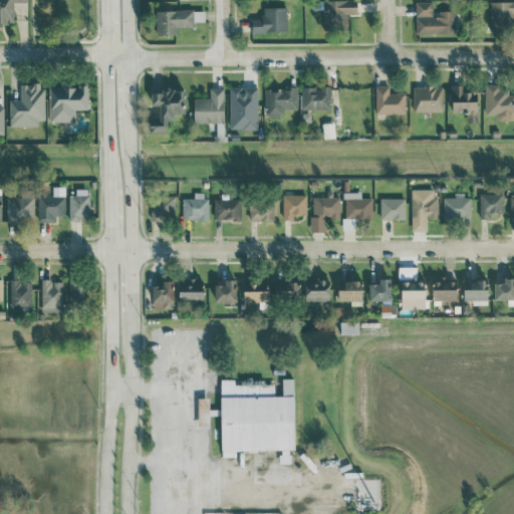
[(0,0),(0,21),(14,22),(13,2),(27,2),(27,0),(0,0)]
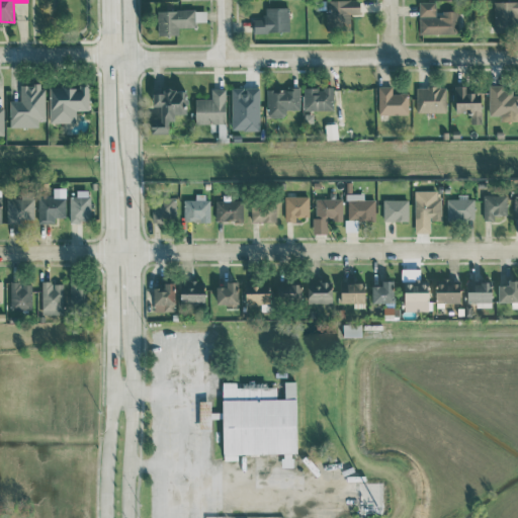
[(338,0),(326,0),(327,31),(351,30),(350,14),(360,13),(359,0),(338,0)]
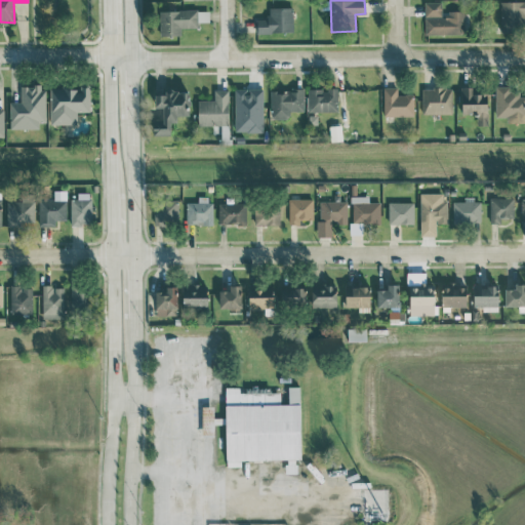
[(425,35),(462,34),(461,13),(441,13),(441,1),(425,2),(425,35)]
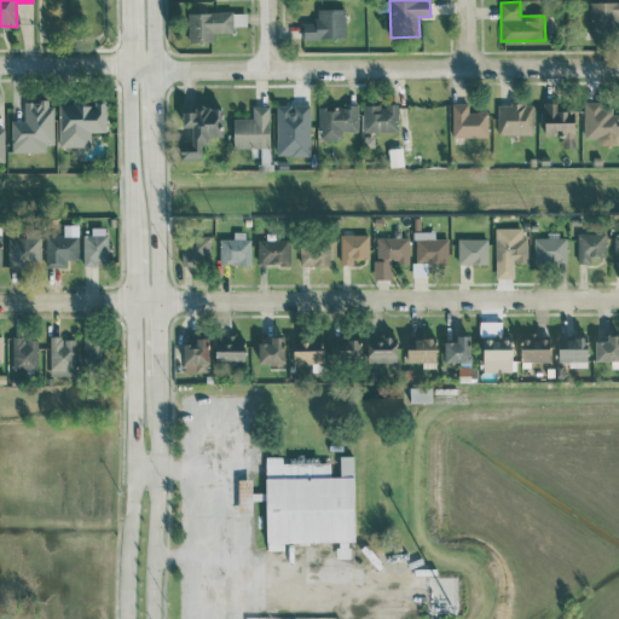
[(590,38),(618,36),(618,1),(590,3),(590,38)]
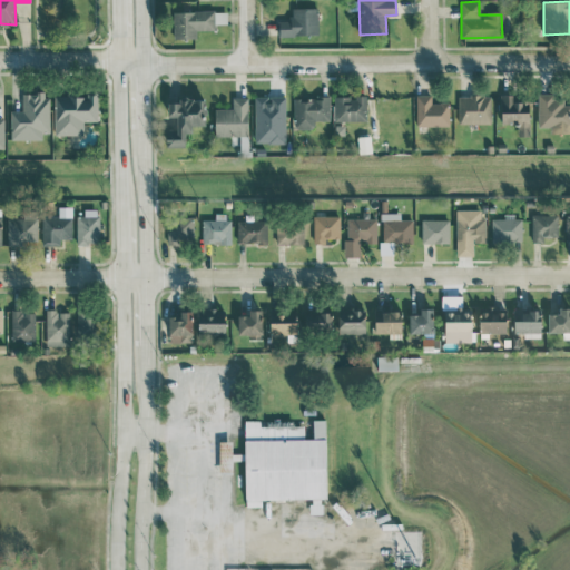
[(317,8),(292,8),(292,20),(278,20),(279,36),(317,35),(317,8)]
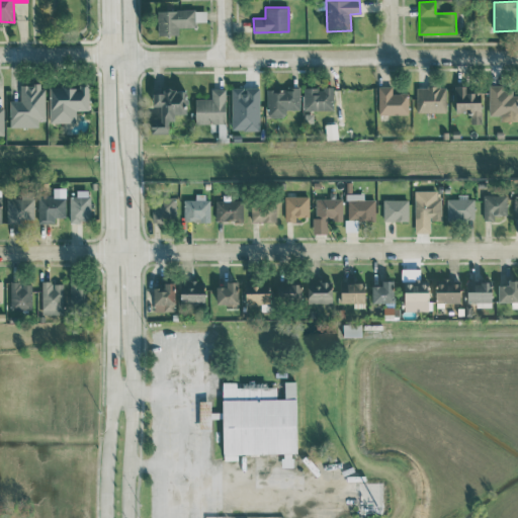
[(179,34),(179,27),(195,27),(195,20),(204,20),(204,10),(158,10),(158,34),(179,34)]
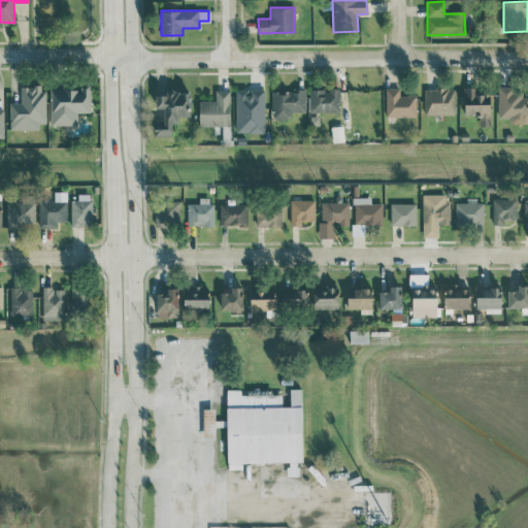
[(77,124),(77,112),(91,112),(90,85),(80,85),(80,89),(50,90),(51,125),(77,124)]
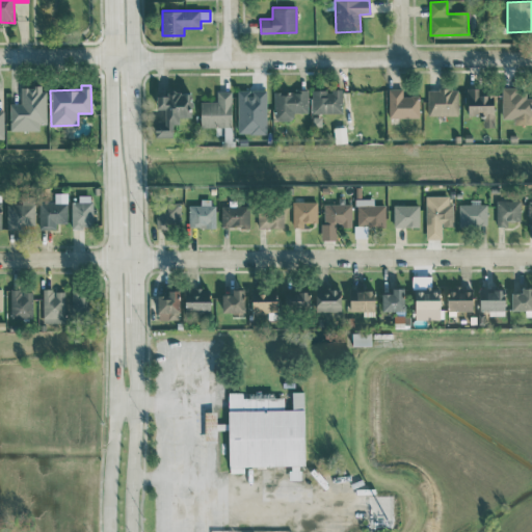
[(46,124),(45,86),(20,87),(21,103),(8,104),(9,131),(40,130),(40,124),(46,124)]
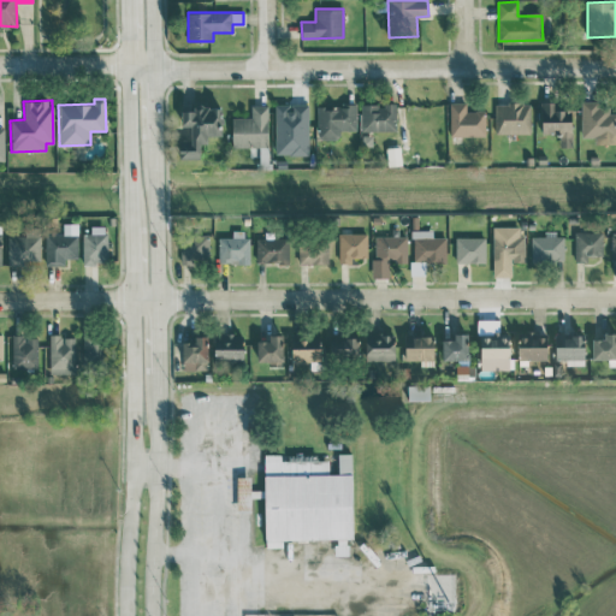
[(485,136),(485,111),(466,111),(467,102),(450,102),(449,136),(485,136)]
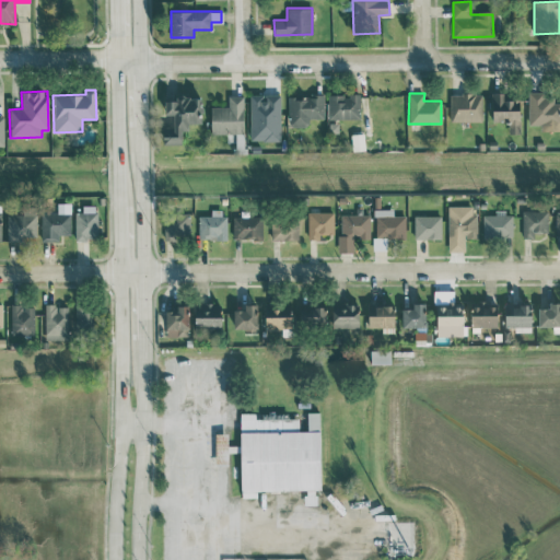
[(520,101),(504,100),(504,93),(491,93),(491,121),(509,121),(509,133),(520,133),(520,101)]
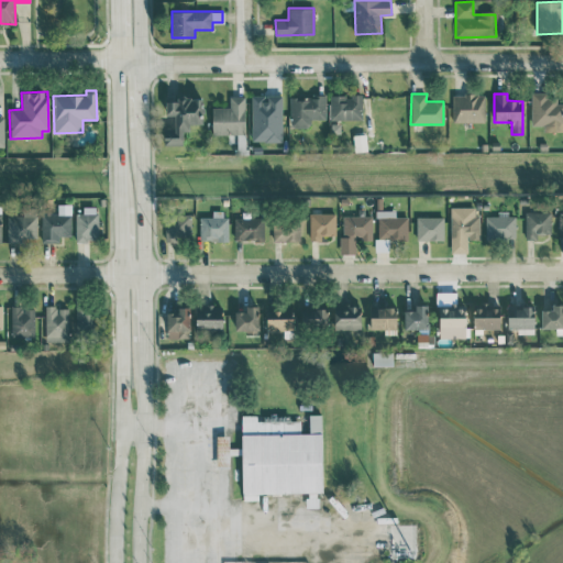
[(562,102),(556,103),(556,95),(532,94),(531,125),(543,125),(543,131),(562,131),(562,102)]
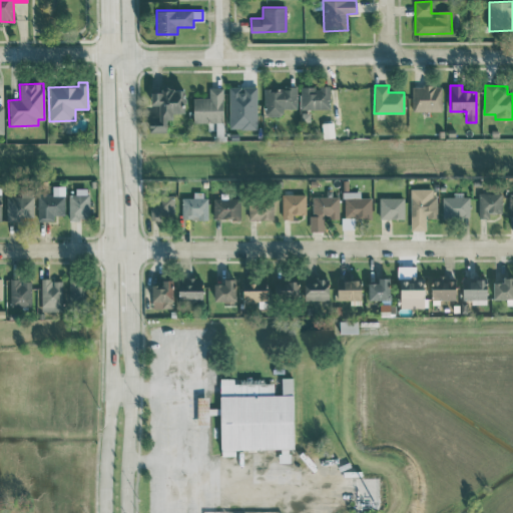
[(258,129),(257,86),(228,86),(229,129),(258,129)]
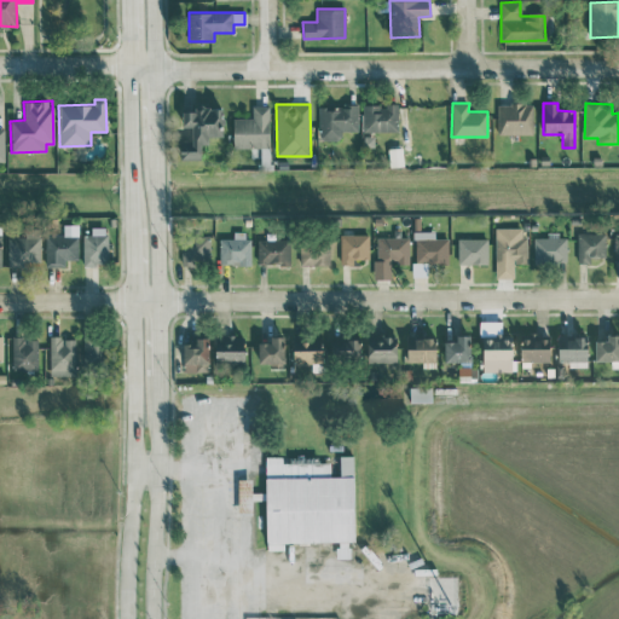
[(398,104),(363,105),(363,133),(399,132),(398,104)]
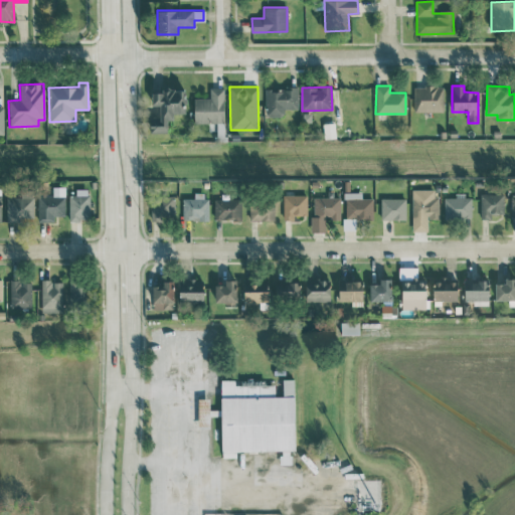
[(413,112),(444,112),(444,87),(414,87),(413,112)]
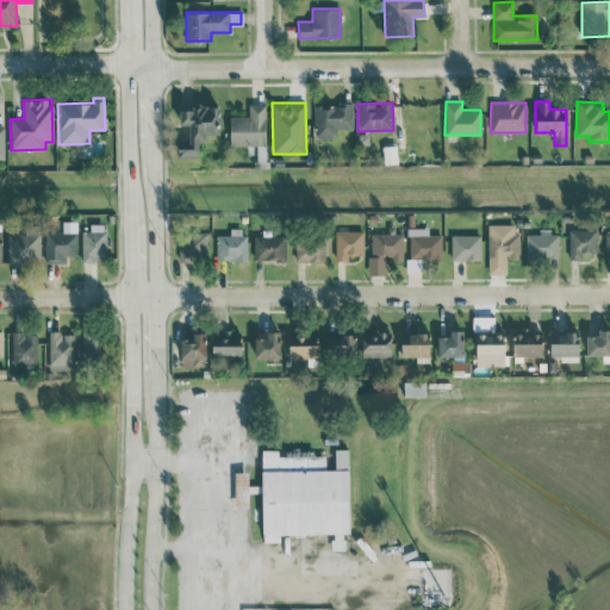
[(178,157),(198,157),(198,143),(205,143),(205,135),(219,135),(219,104),(179,105),(179,125),(188,124),(190,139),(176,141),(178,157)]
